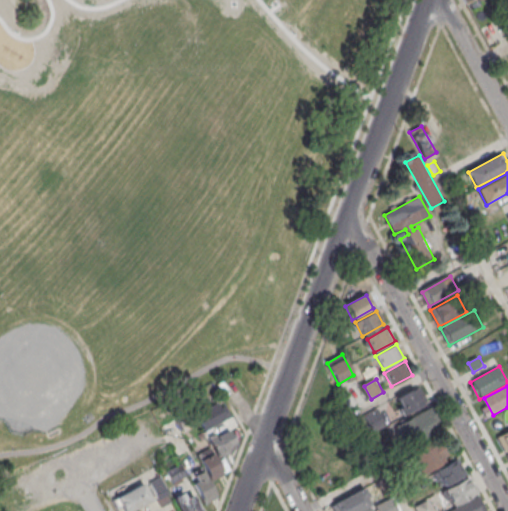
[(426,402),(418,388),(397,399),(405,413),(426,402)]
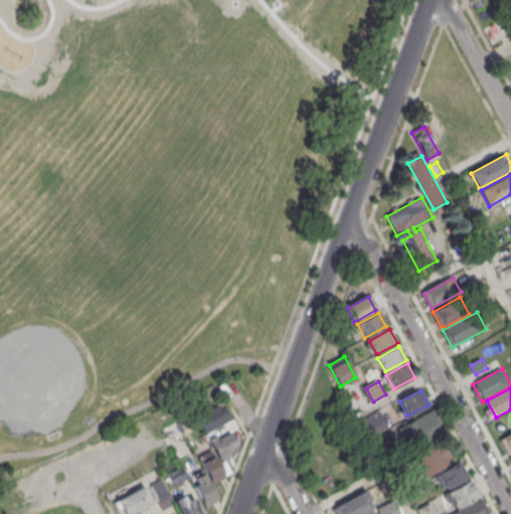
[(206,433),(200,419),(226,406),(232,420),(206,433)]
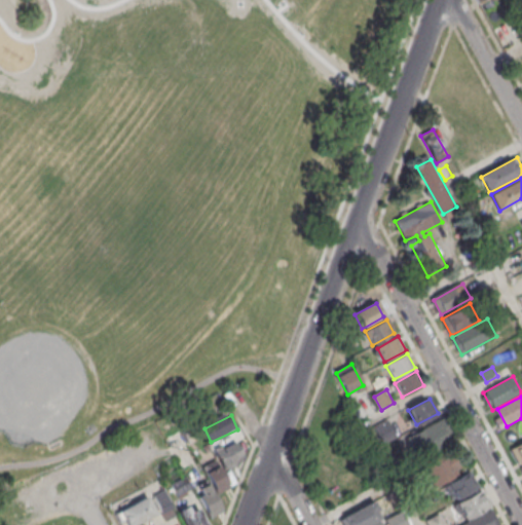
[(409,439),(418,457),(455,438),(445,419),(409,439)]
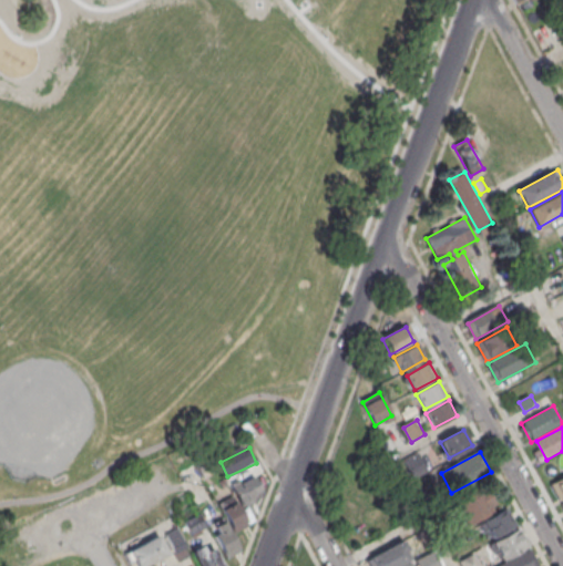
[(405,462),(415,479),(428,471),(419,454),(405,462)]
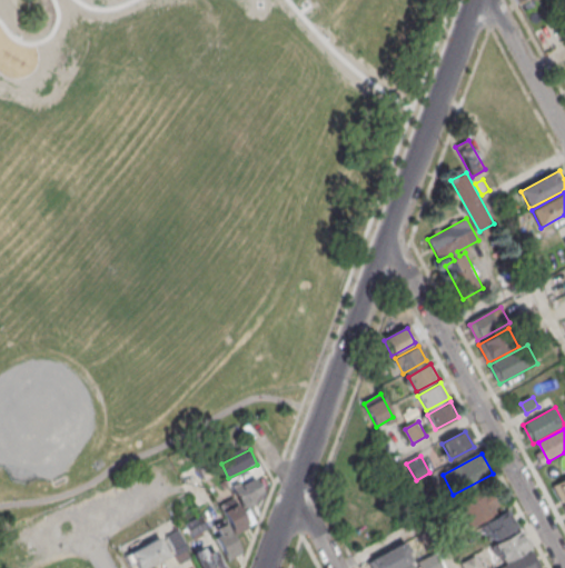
[(208,479),(200,465),(209,460),(217,475),(208,479)]
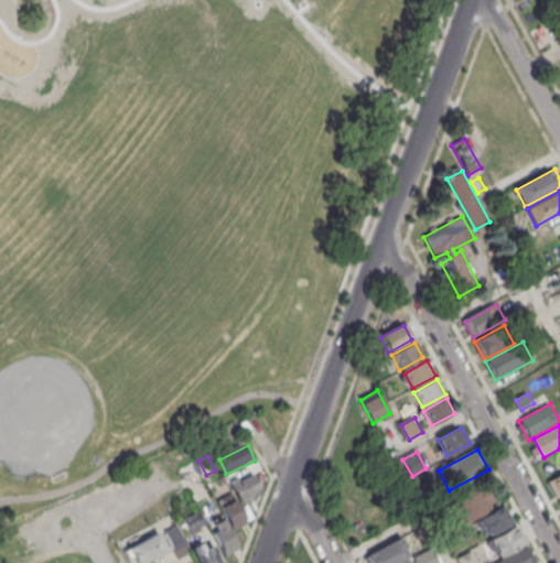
[(243,504),(233,484),(254,474),(264,493),(243,504)]
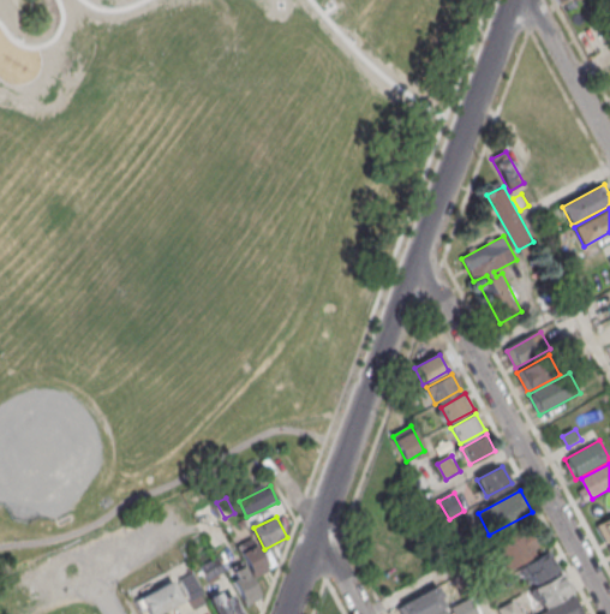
[(609,542),(599,525),(603,523),(609,519),(609,542)]
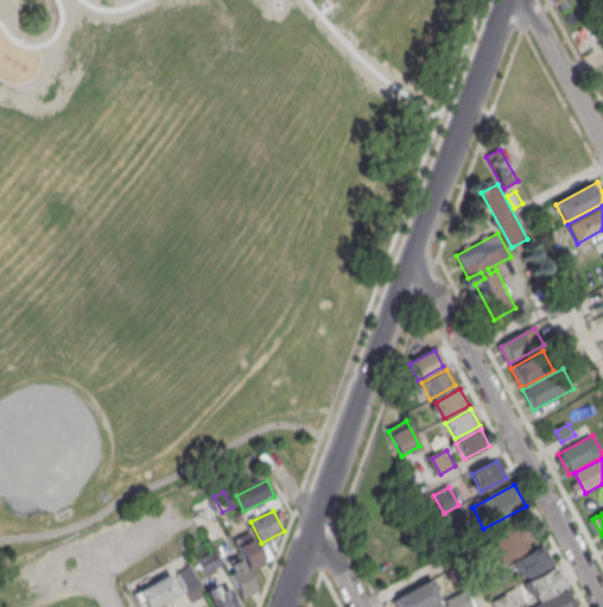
[(505,563),(490,537),(525,518),(539,545),(505,563)]
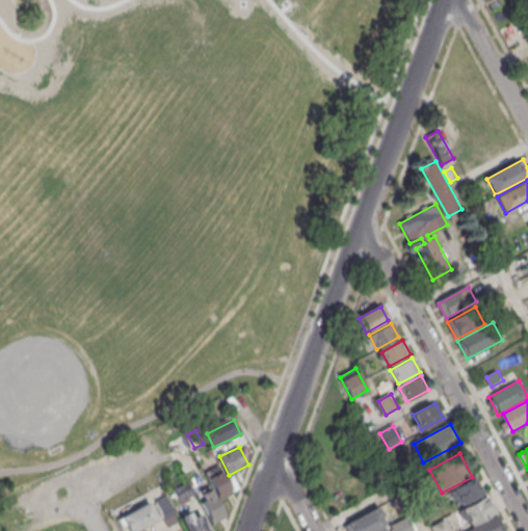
[(221,499),(208,473),(220,467),(234,493),(221,499)]
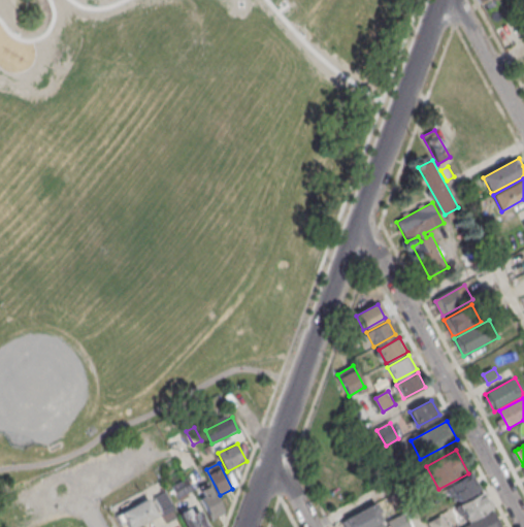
[(461,502),(452,486),(475,473),(484,490),(461,502)]
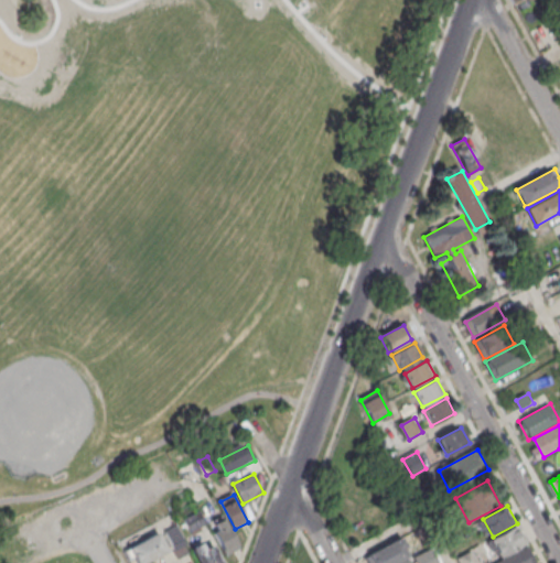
[(193,532),(186,519),(201,512),(207,524),(193,532)]
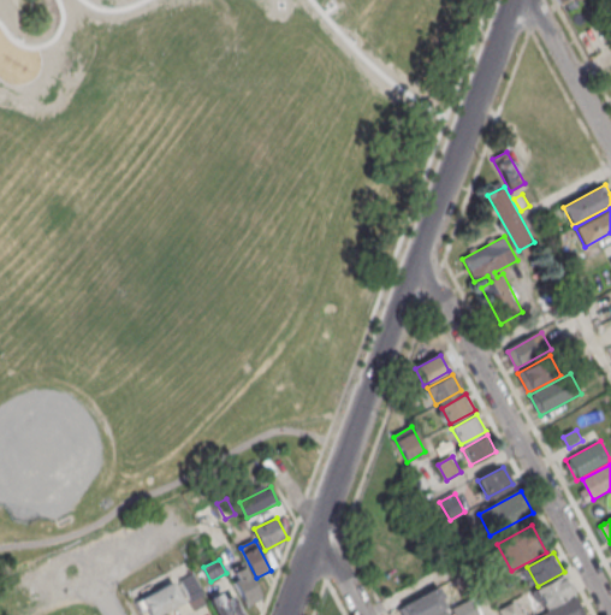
[(247,605),(230,571),(245,563),(262,598),(247,605)]
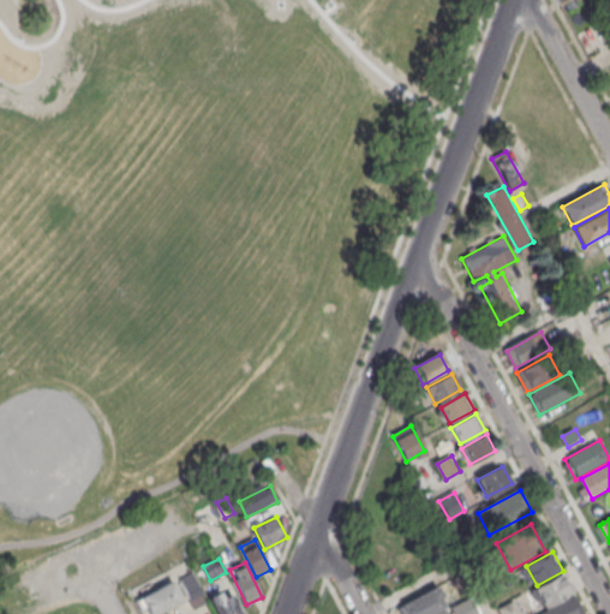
[(546,608),(536,589),(564,573),(575,594),(546,608)]
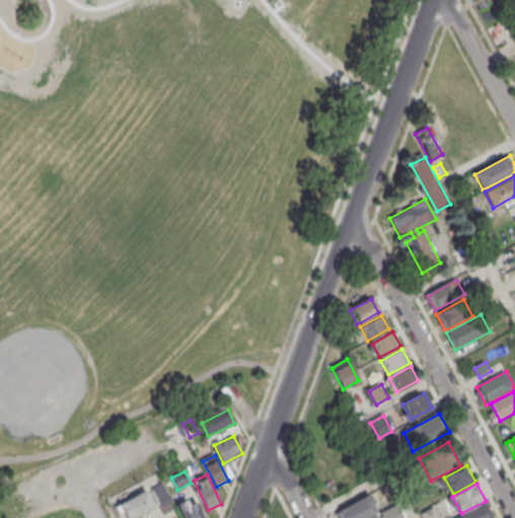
[(166,513),(154,490),(164,485),(175,508),(166,513)]
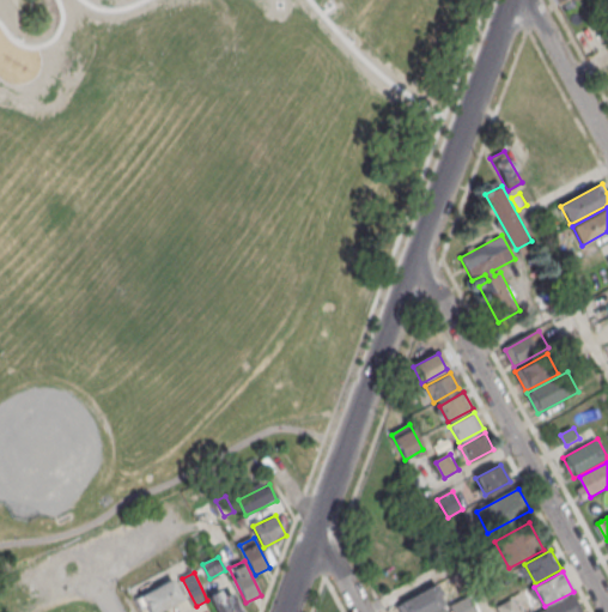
[(160,611),(183,599),(172,579),(141,597),(149,611),(160,611)]
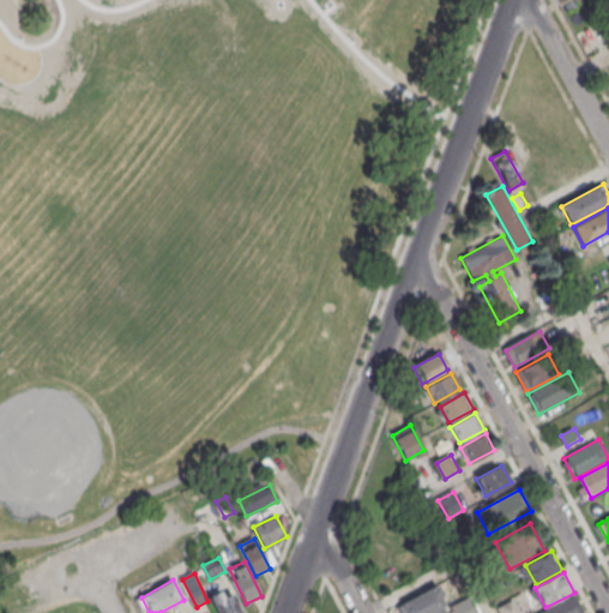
[(402,612),(399,607),(436,587),(446,605),(429,612),(402,612)]
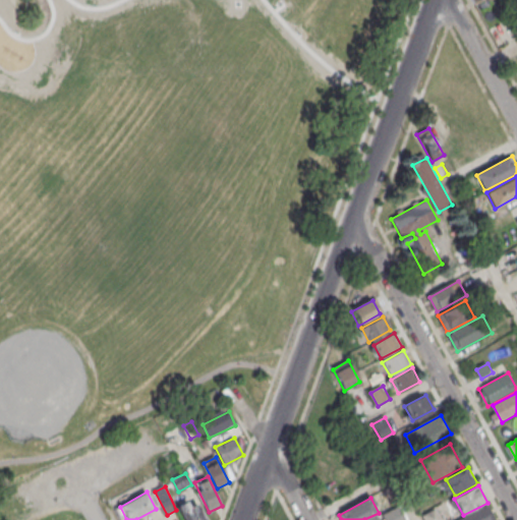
[(179,506),(185,519),(206,519),(197,502),(189,506),(187,502),(179,506)]
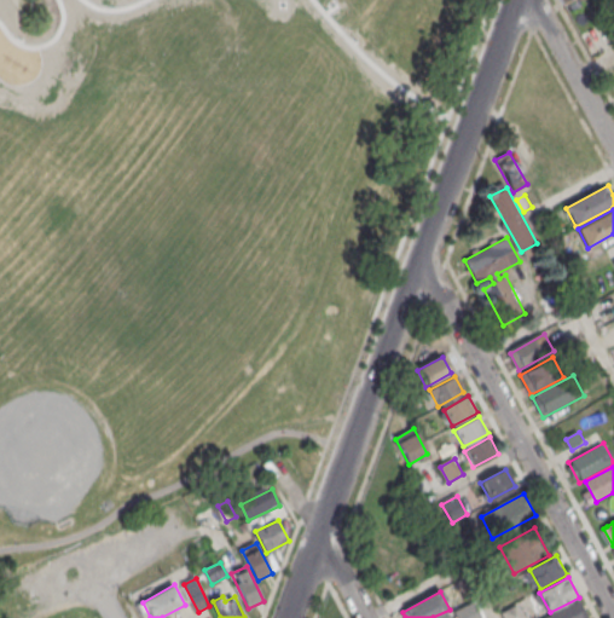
[(545,617),(580,600),(589,617),(545,617)]
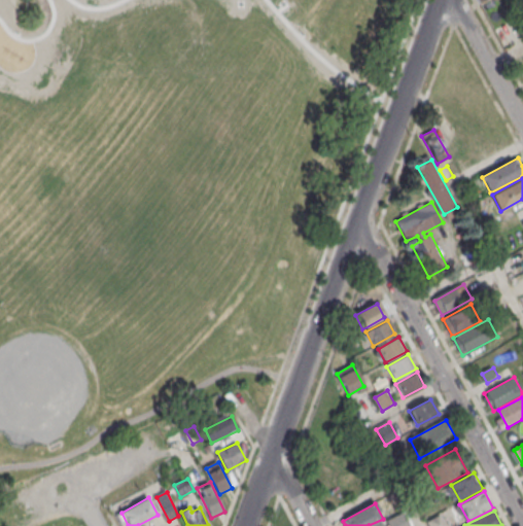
[(430,525),(429,522),(442,515),(448,525),(430,525)]
